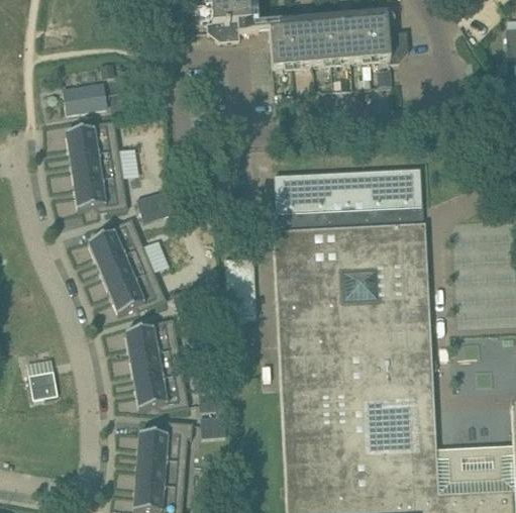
[(210,0),(212,23),(259,19),(256,0),(210,0)]
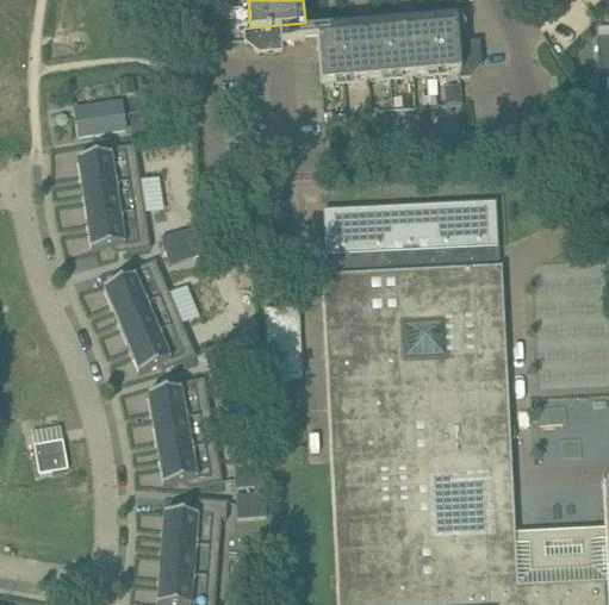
[(322,81),(460,70),(458,39),(458,37),(457,16),(317,27),(318,36),(319,50),(322,81)]
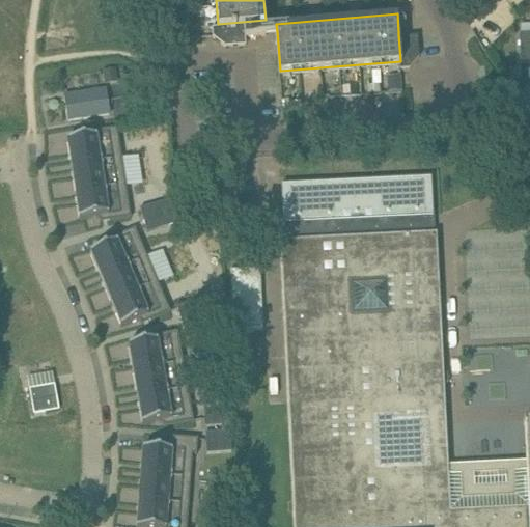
[(249,21),(218,24),(213,24),(214,33),(226,44),(247,42),(246,33),(267,32),(266,20),(249,21)]
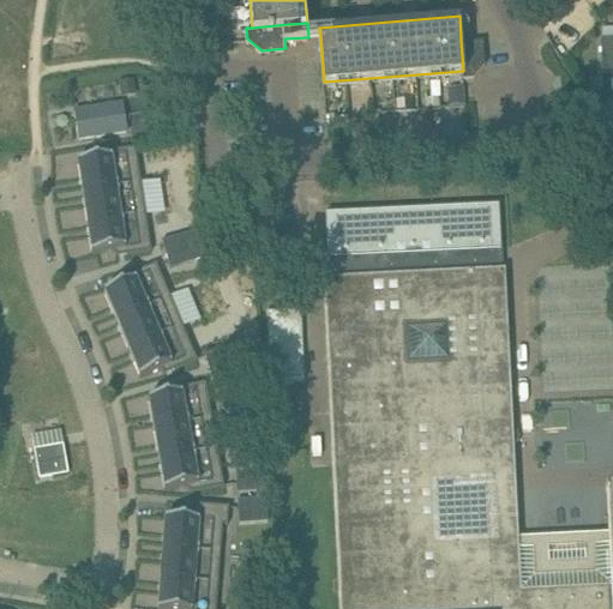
[(484,37),(461,40),(463,71),(464,77),(474,76),(486,61),(484,37)]
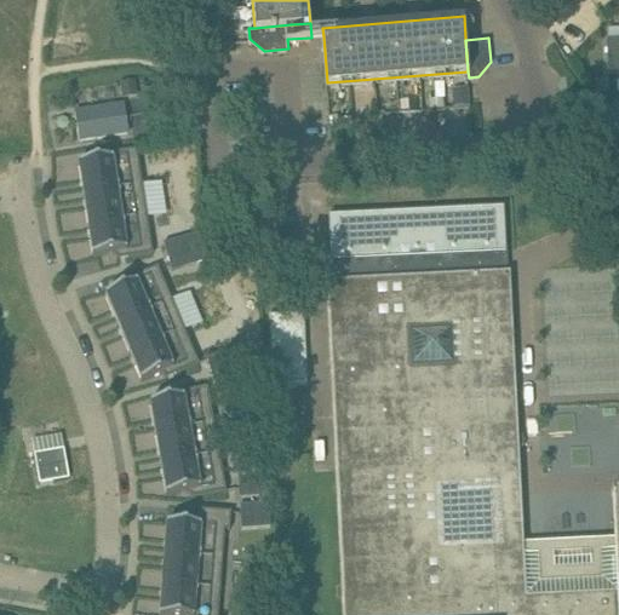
[(137,87),(136,76),(121,79),(124,90),(137,87)]
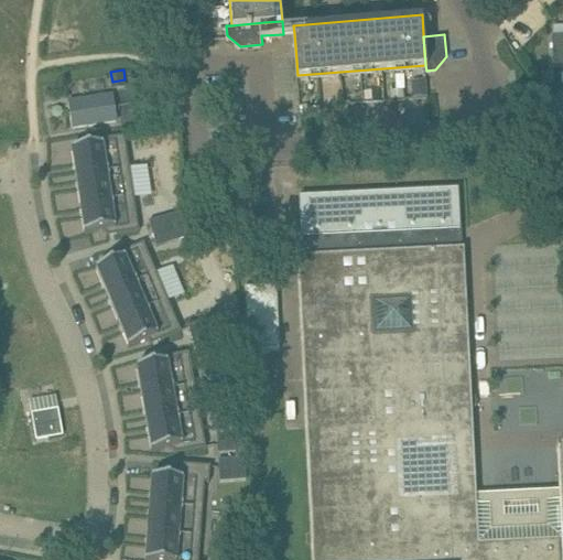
[(555,70),(543,70),(544,83),(556,83),(555,70)]
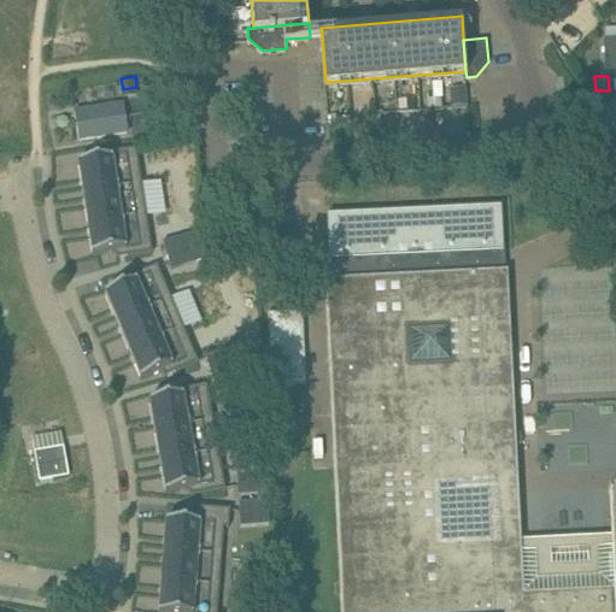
[(443,90),(428,92),(428,101),(444,100),(443,90)]
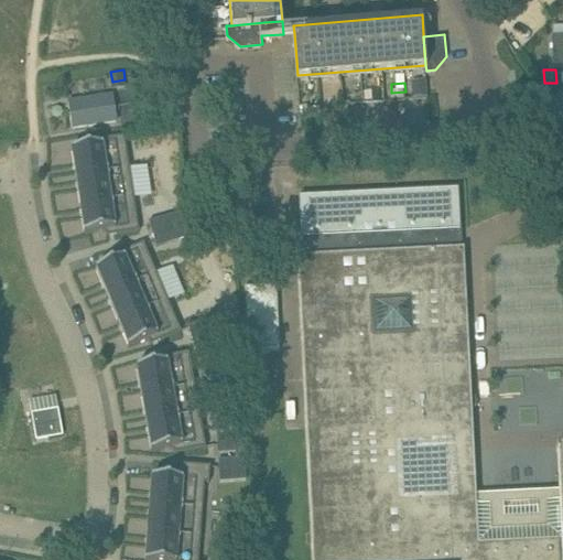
[(400,95),(405,117),(431,110),(425,88),(400,95)]
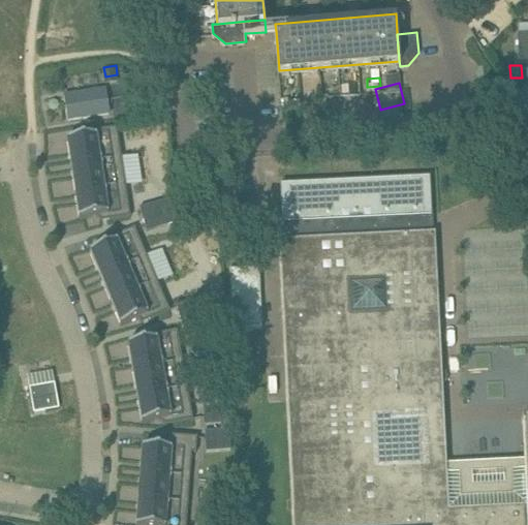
[(66,99),(70,123),(111,117),(107,93),(66,99)]
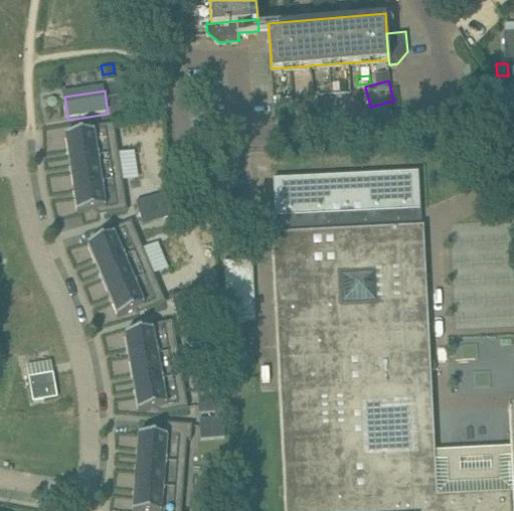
[(65,133),(69,159),(119,152),(115,121),(84,125),(86,130),(65,133)]
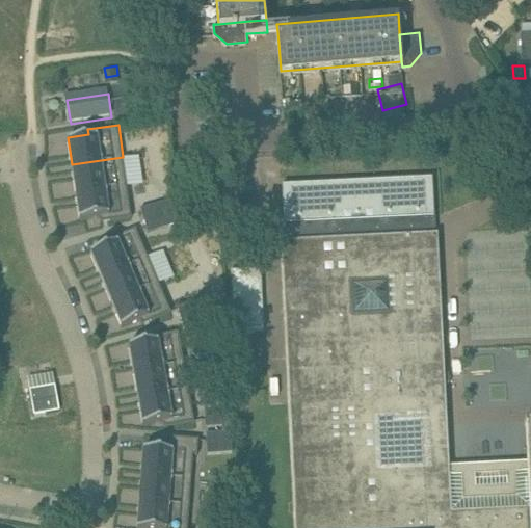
[(76,190),(127,183),(123,157),(72,164),(76,190)]
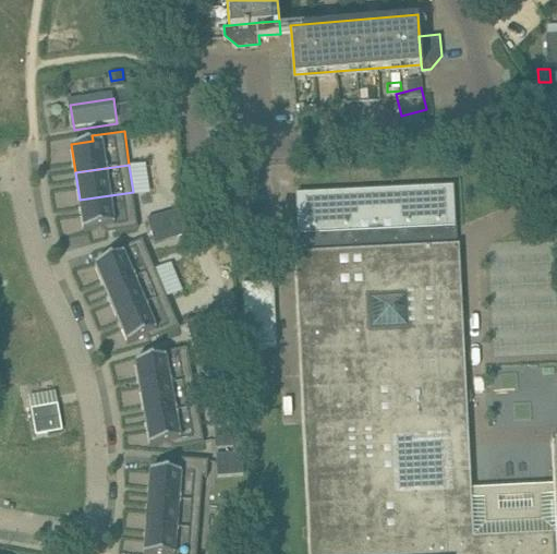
[(71,181),(57,183),(62,208),(75,206),(71,181)]
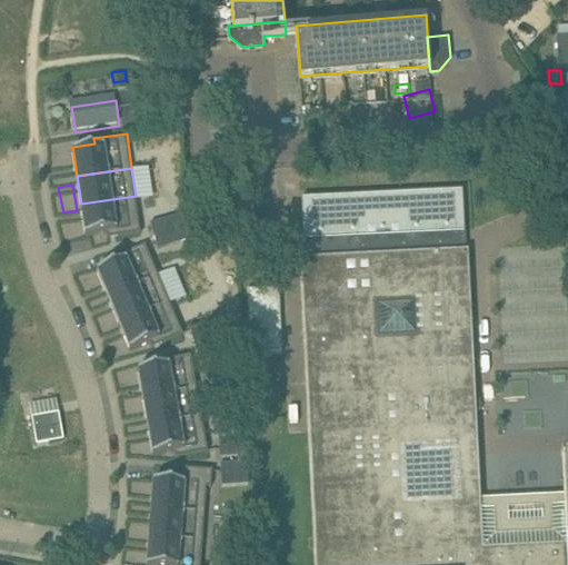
[(567,541),(567,542),(482,546),(481,536),(482,536),(482,535),(481,535),(467,249),(468,249),(468,248),(466,248),(462,187),(301,192),(304,256),(301,256),(301,258),(302,258),(318,564),(567,564),(567,541)]
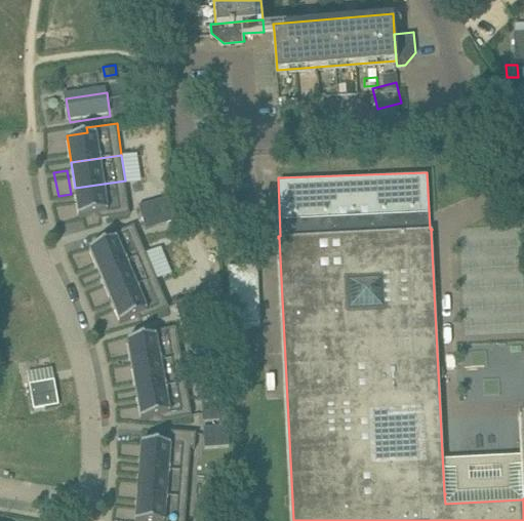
[(125,181),(75,188),(79,214),(99,211),(99,216),(130,212),(125,181)]
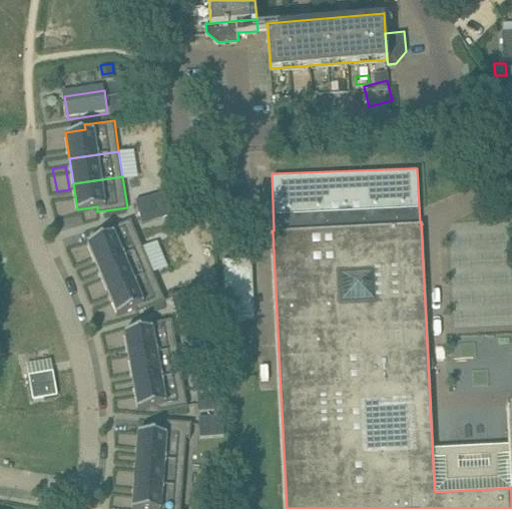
[(202,180),(191,180),(191,191),(202,191),(202,180)]
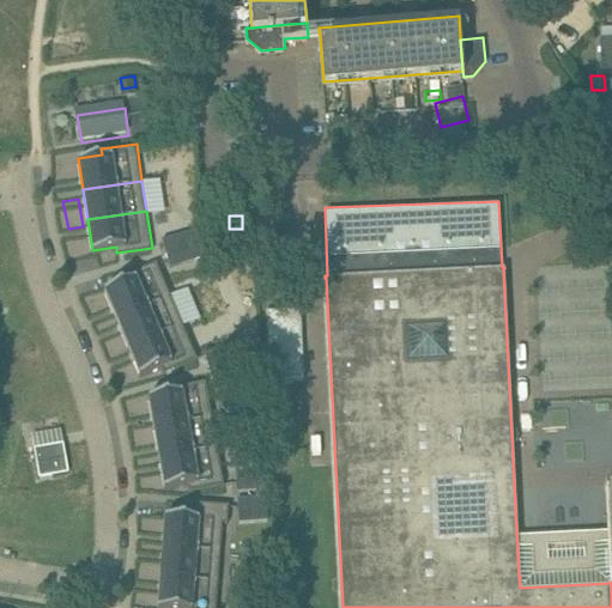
[(208,223),(163,236),(170,263),(217,250),(208,223)]
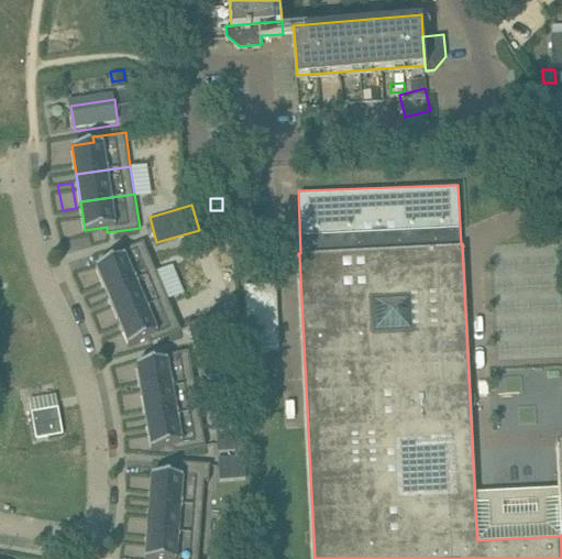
[(107,291),(156,270),(143,238),(113,250),(116,255),(95,263),(107,291)]
